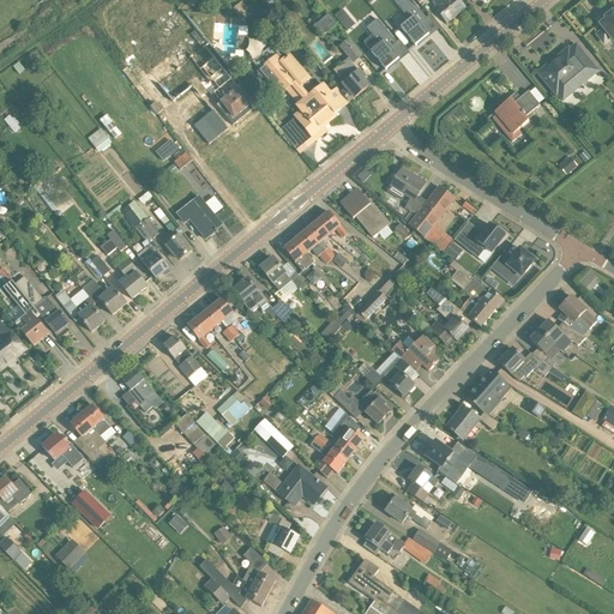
[(465,8),(458,0),(415,0),(420,5),(425,0),(429,0),(437,7),(434,8),(447,24),(465,8)]
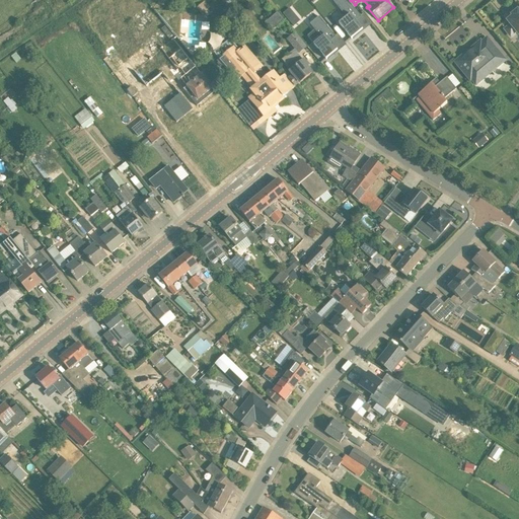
[(205,19),(211,13),(208,10),(210,8),(205,1),(197,8),(205,19)]
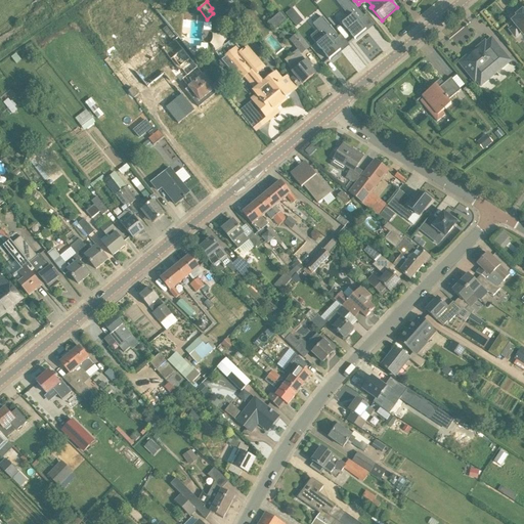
[(362,34),(366,30),(359,22),(365,16),(355,5),(346,13),(350,17),(343,24),(347,29),(345,30),(350,36),(351,35),(355,39),(356,38),(357,39),(363,35),(362,34)]
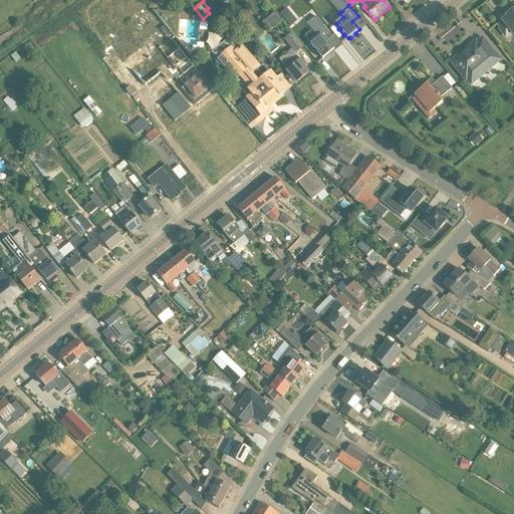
[(297,21),(286,9),(280,14),(290,26),(297,21)]
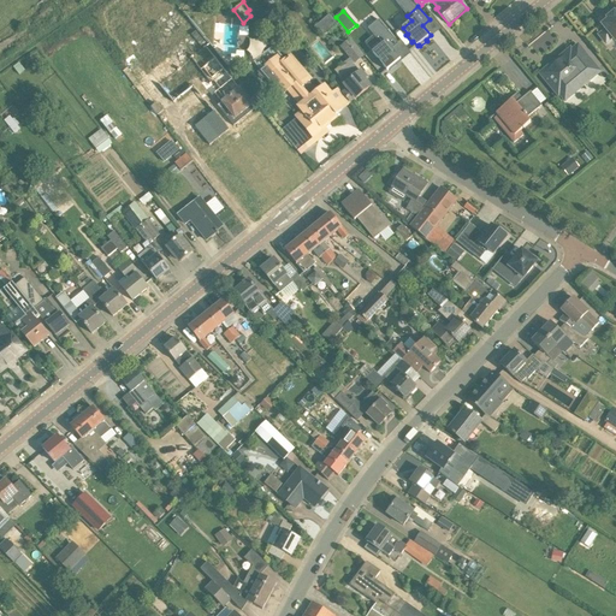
[(615,15),(615,16),(615,13),(608,19),(609,21),(603,25),(606,30),(599,36),(605,43),(612,39),(615,42),(615,15)]
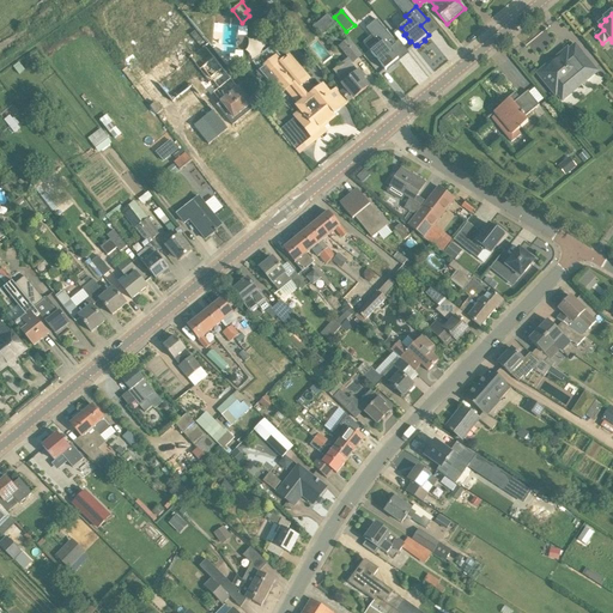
[(214,16),(214,36),(230,36),(231,16),(214,16)]
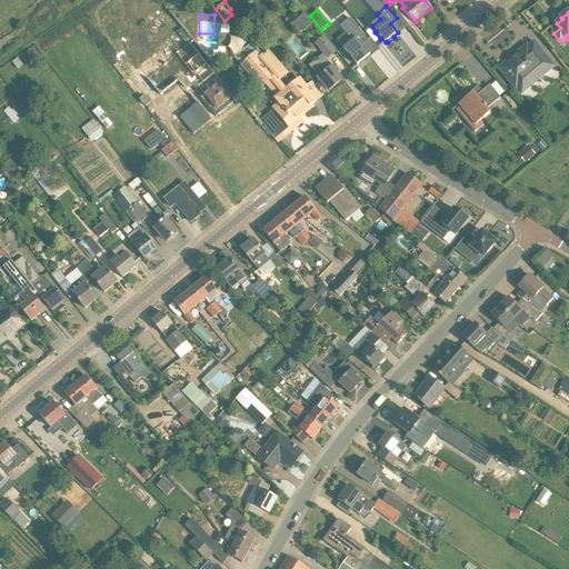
[(300,35),(311,23),(305,15),(292,26),(300,35)]
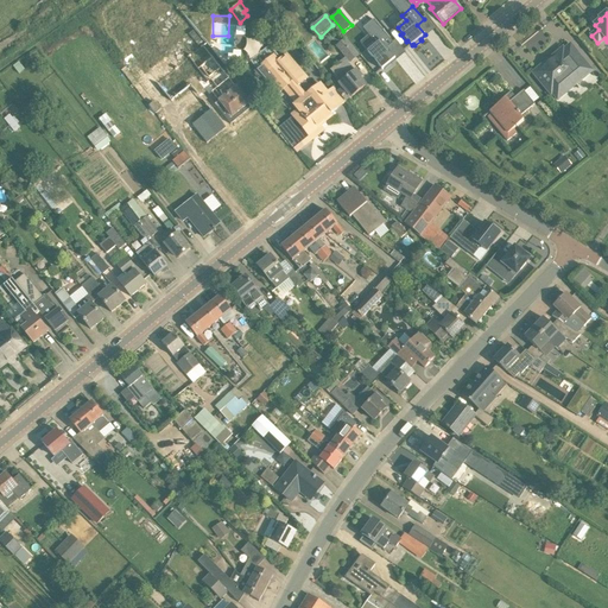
[(168,46),(195,29),(188,19),(162,37),(168,46)]
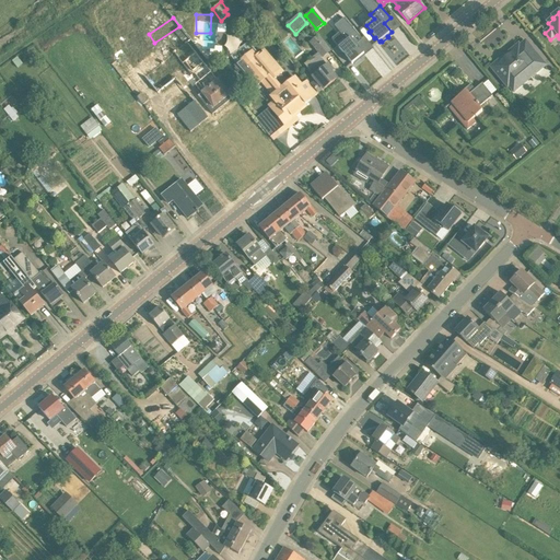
[(353,28),(342,37),(347,42),(339,48),(343,54),(342,55),(347,60),(348,59),(352,65),(353,63),(354,65),(361,60),(360,59),(364,55),(357,46),(363,41),(353,28)]
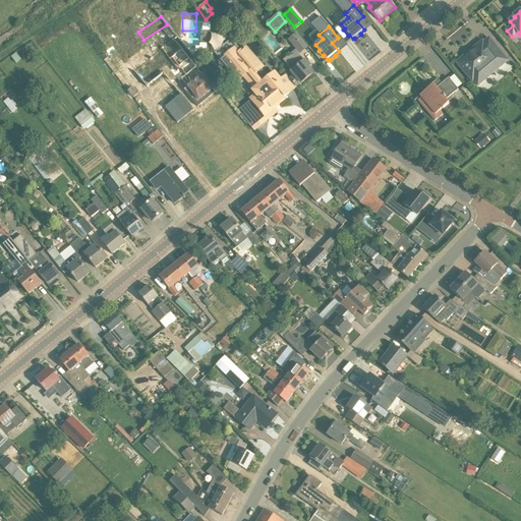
[(181,30),(171,29),(180,40),(181,30)]
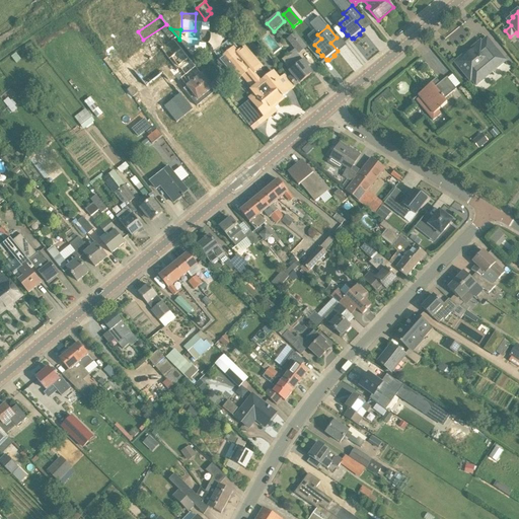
[(207,34),(183,33),(183,44),(196,45),(195,53),(206,53),(207,34)]
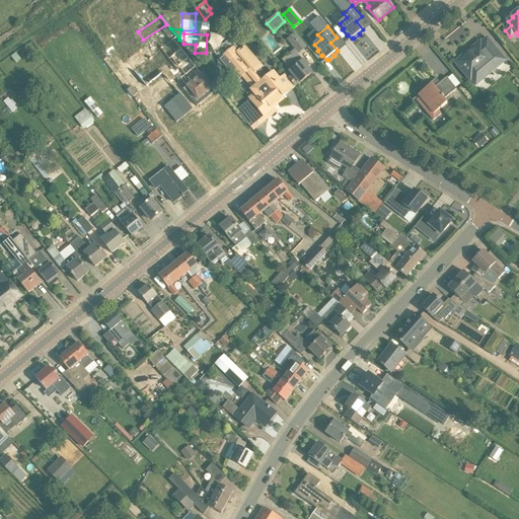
[(287,40),(297,54),(299,55),(305,50),(293,34),(287,40)]
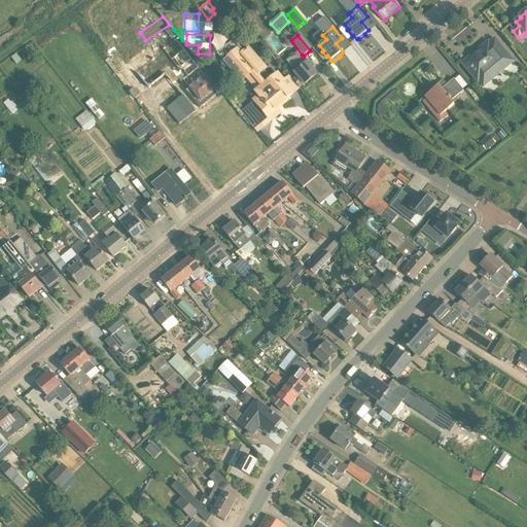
[(148,89),(164,77),(171,71),(201,108),(219,93),(177,40),(136,73),(148,89)]
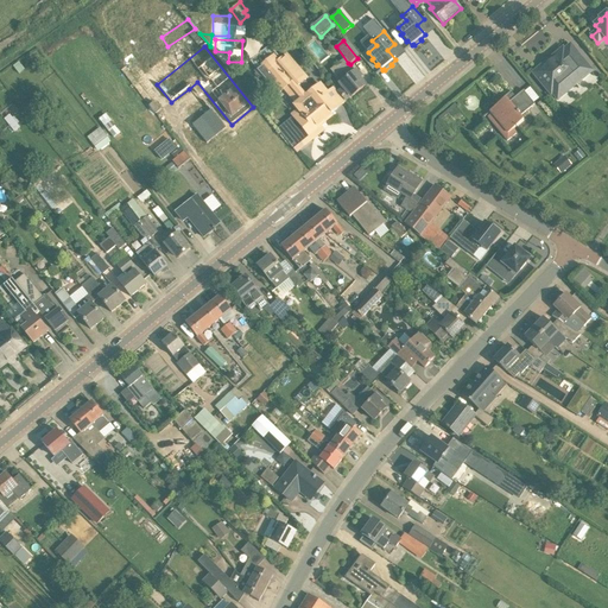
[(563,49),(533,74),(551,95),(552,94),(557,100),(591,71),(570,46),(564,51),(563,49)]
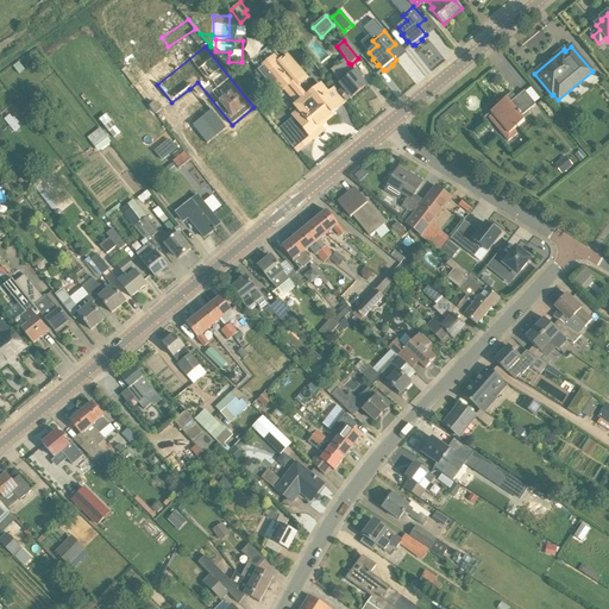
[(294,118),(312,139),(322,130),(319,125),(325,120),(306,99),(301,93),(296,87),(277,66),(265,51),(252,62),(278,94),(286,89),(297,106),(295,107),(300,113),(294,118)]
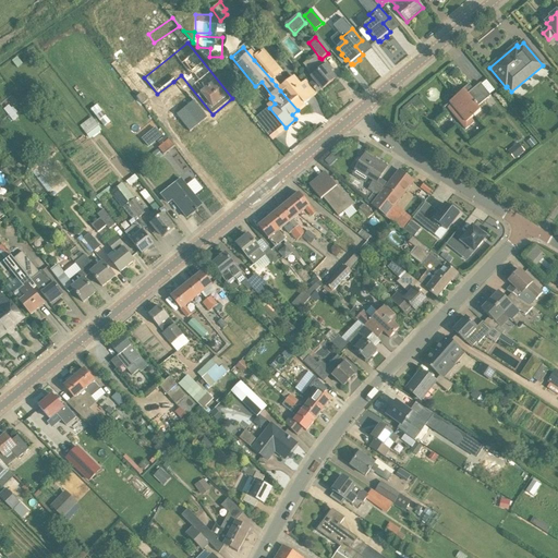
[(316,95),(305,82),(299,86),(293,80),(287,84),(279,74),(280,72),(263,52),(254,60),(271,80),(276,85),(280,91),(298,110),(304,106),(316,95)]
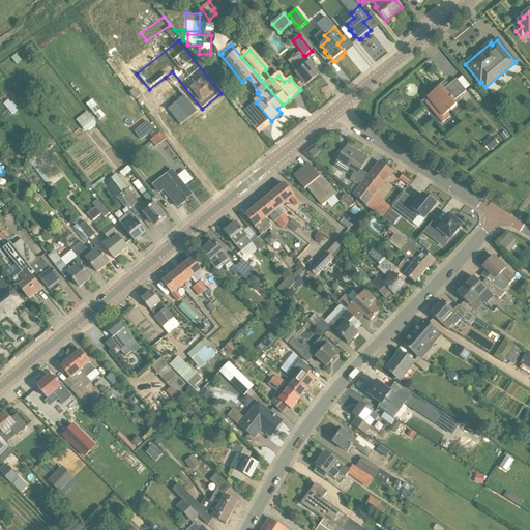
[(315,68),(305,56),(303,55),(290,65),(297,74),(292,78),(302,89),(318,76),(313,69),(315,68)]
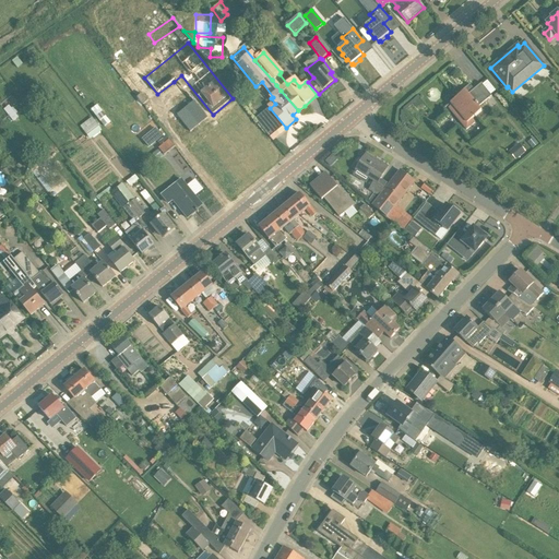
[(478,107),(491,96),(482,84),(482,83),(467,95),(466,93),(461,98),(460,96),(450,104),(452,105),(449,108),(466,130),(475,122),(472,119),(482,111),(478,107)]
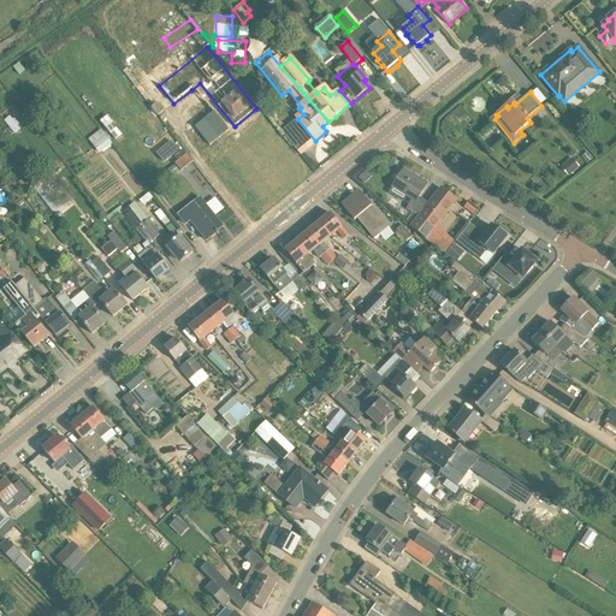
[(164,113),(163,113),(157,105),(152,108),(159,117),(164,113)]
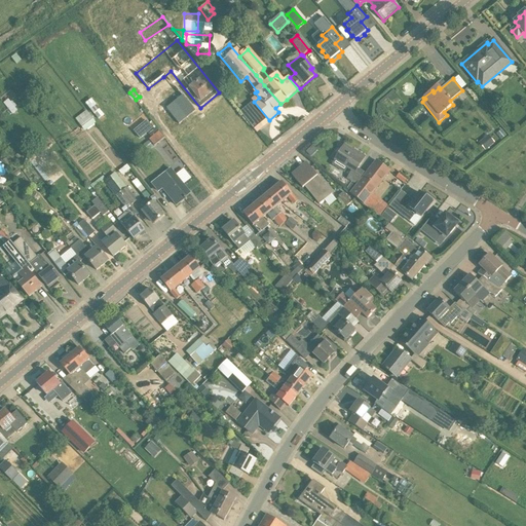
[(182,96),(166,108),(180,124),(195,111),(182,96)]
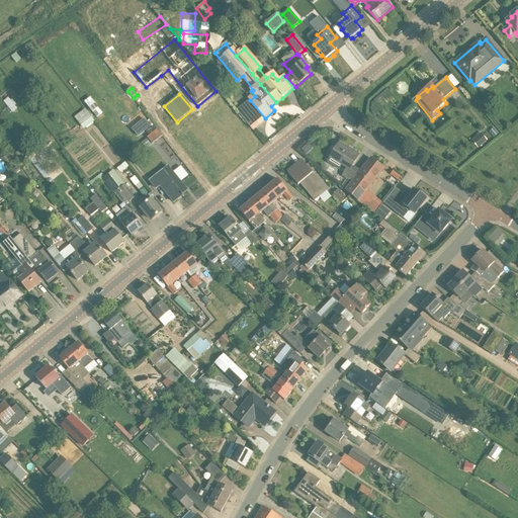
[(93,112),(98,118),(103,113),(98,108),(93,112)]
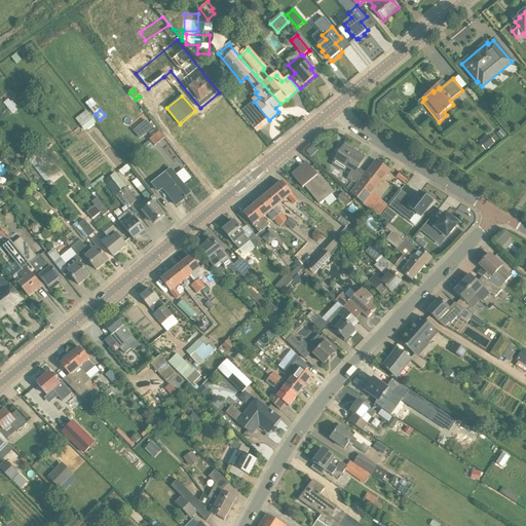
[(85,132),(96,123),(86,113),(76,120),(85,132)]
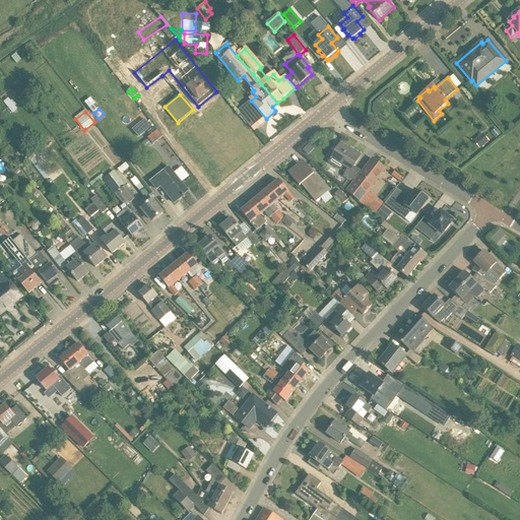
[(145,120),(132,130),(139,137),(151,127),(145,120)]
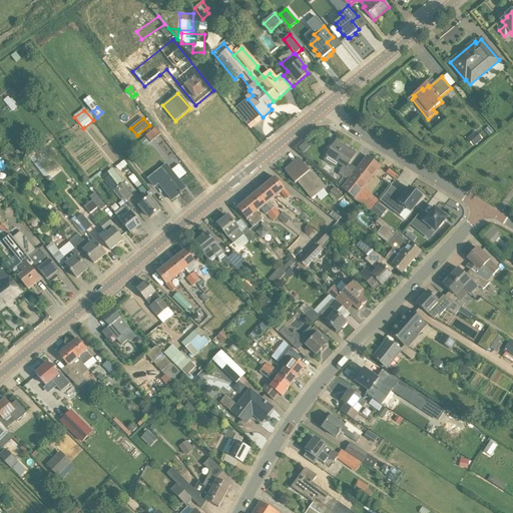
[(484,130),(489,136),(494,132),(489,126),(484,130)]
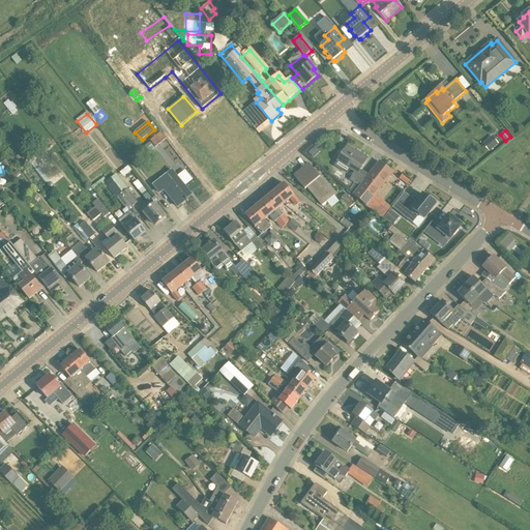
[(151,142),(155,147),(166,140),(160,133),(150,141),(151,142)]
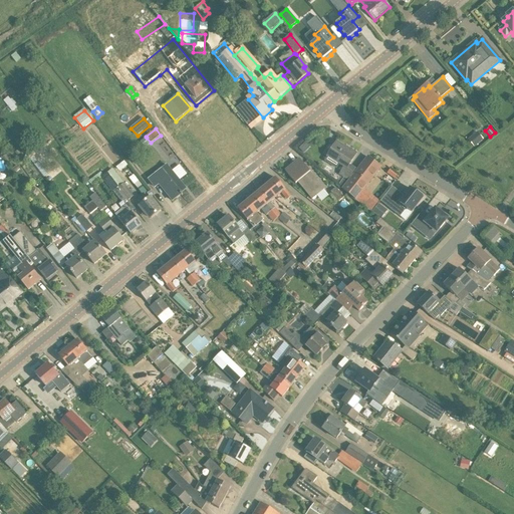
[(478,133),(469,140),(475,148),(484,141),(478,133)]
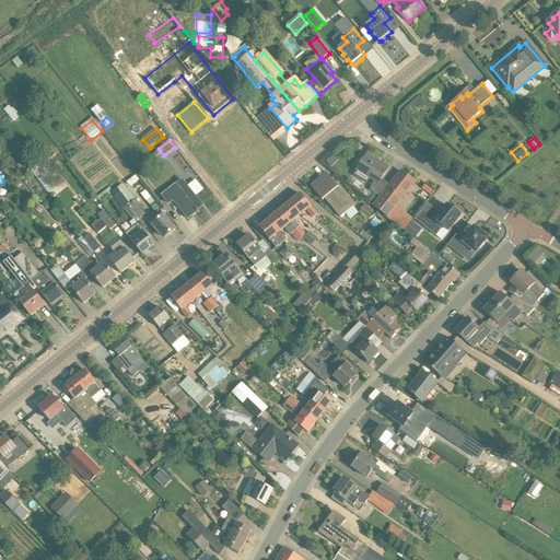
[(156,161),(164,155),(160,150),(153,154),(156,161)]
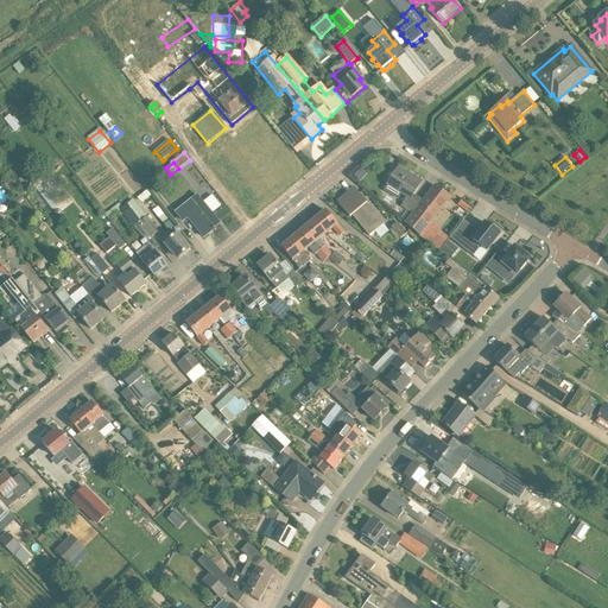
[(398,168),(387,187),(384,191),(398,200),(400,195),(406,198),(400,208),(412,215),(420,201),(413,196),(422,184),(407,175),(409,173),(398,168)]
